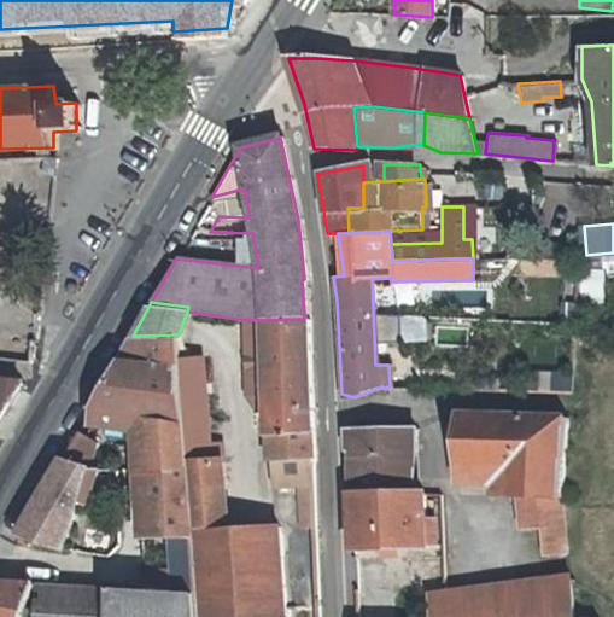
[(275,488),(297,487),(298,524),(314,524),(311,459),(313,459),(307,320),(304,319),(246,320),(245,351),(244,396),(267,396),(267,409),(268,435),(267,435),(267,461),(272,460),(275,488)]
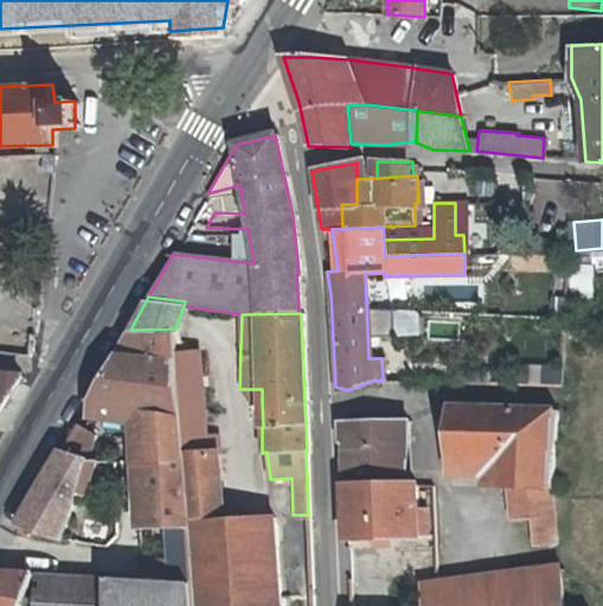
[(130,330),(116,352),(175,357),(175,352),(174,333),(175,329),(130,330)]
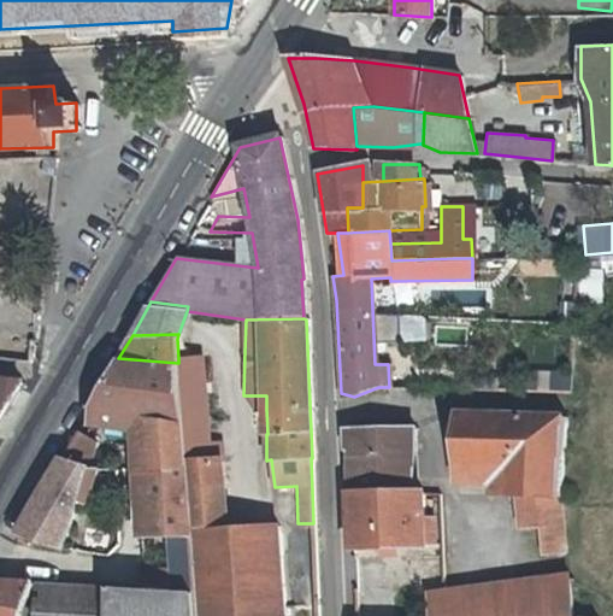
[(208,461),(199,357),(178,358),(186,465),(190,529),(227,528),(220,459),(208,461)]
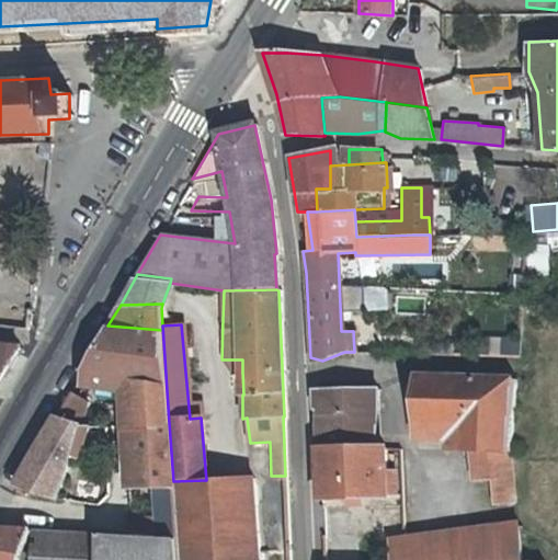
[(80,375),(132,381),(134,424),(169,423),(162,330),(107,326),(80,375)]
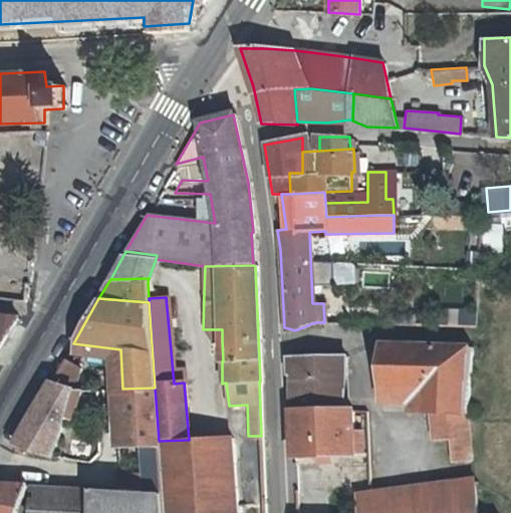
[(0,350),(20,317),(0,314),(0,350)]
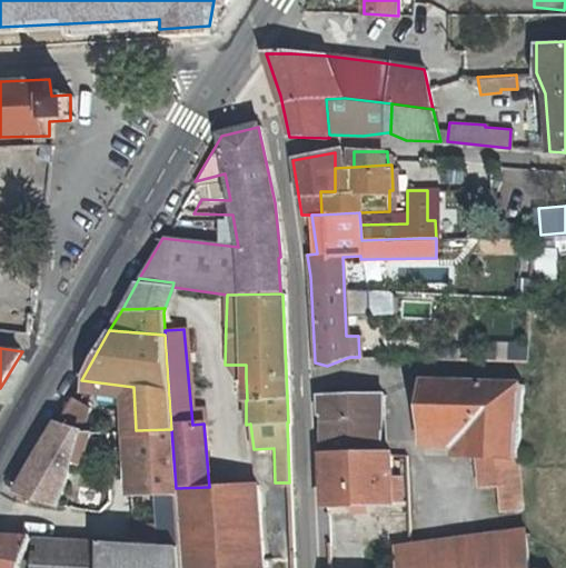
[(246,365),(225,365),(235,378),(246,377),(246,365)]
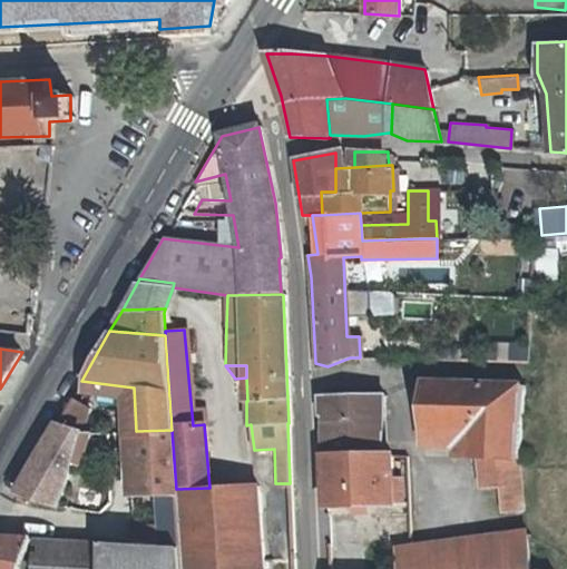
[(424,381),(422,430),(469,432),(468,458),(475,458),(517,460),(521,384),(424,381)]
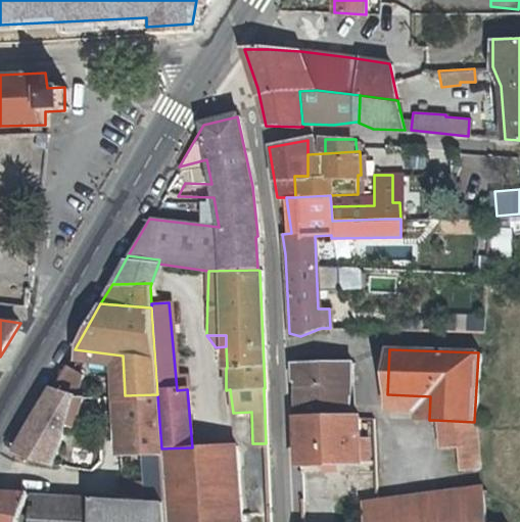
[(66,363),(52,388),(74,397),(81,375),(66,363)]
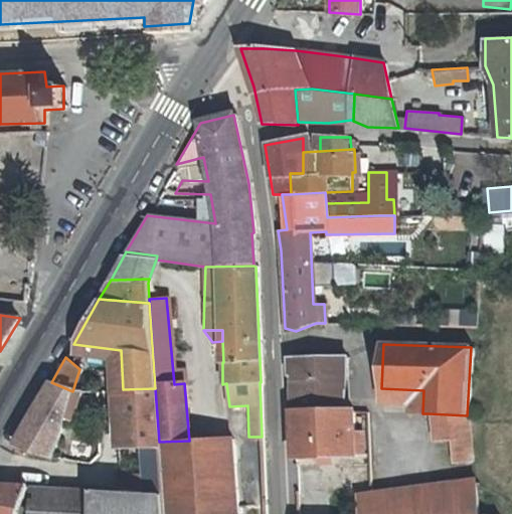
[(290,374),(291,411),(329,410),(328,375),(327,357),(287,358),(287,375),(290,374)]
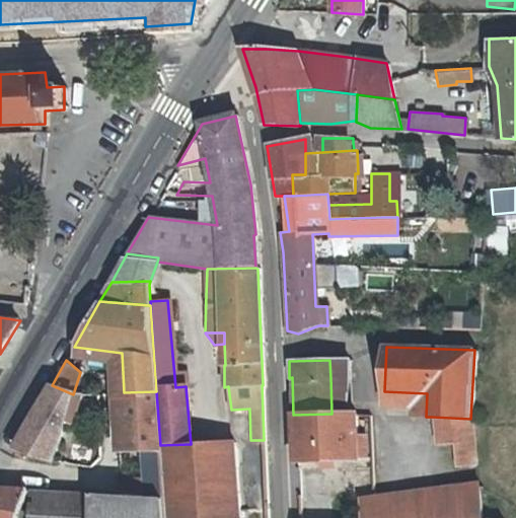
[(73,394),(52,385),(13,449),(53,459),(65,421),(72,423),(82,393),(73,394)]
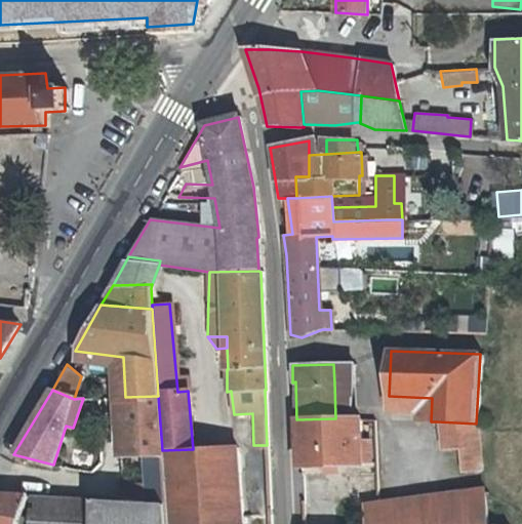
[(158,396),(125,397),(127,454),(151,453),(152,482),(126,480),(124,500),(166,504),(162,450),(158,396)]
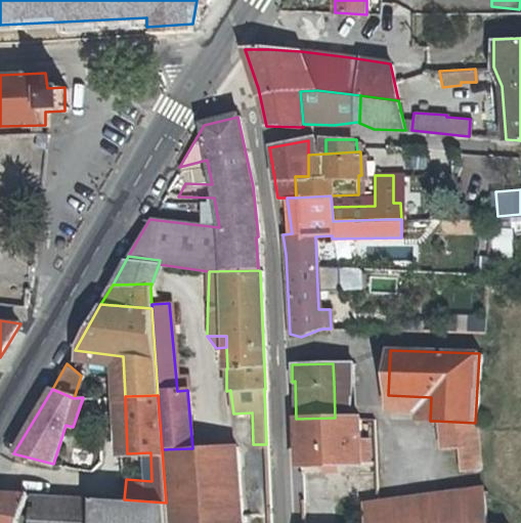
[(335,418),(296,419),(298,465),(361,463),(359,417),(335,418)]
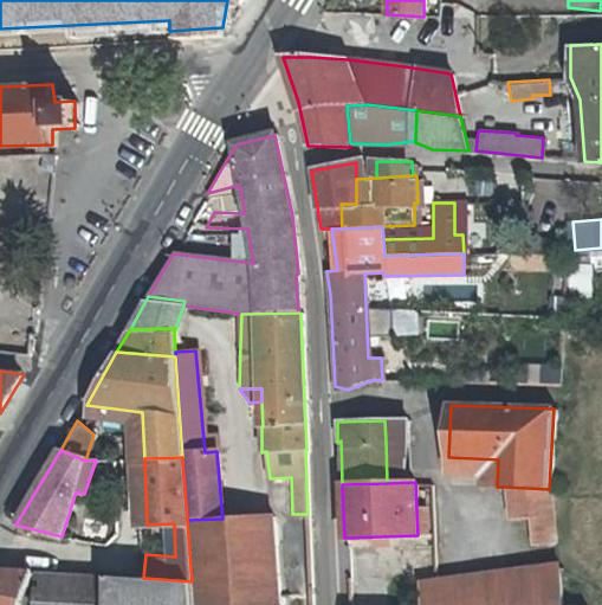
[(555,542),(551,510),(549,489),(504,487),(507,519),(526,519),(530,545),(555,542)]
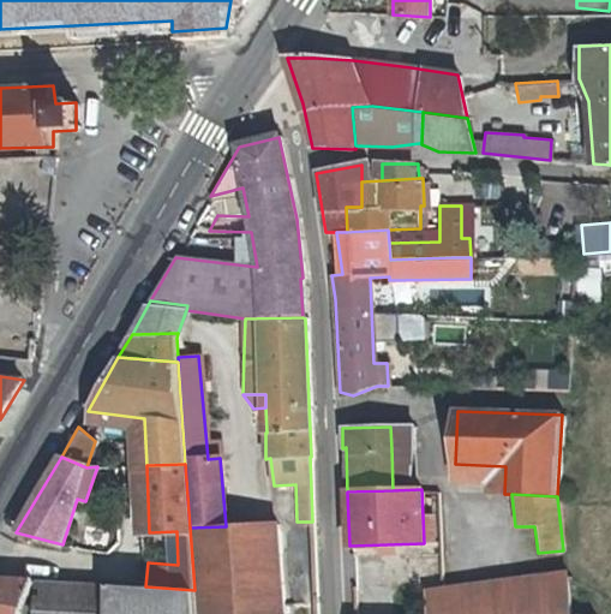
[(282,613),(276,523),(226,526),(190,528),(195,590),(196,613),(282,613)]
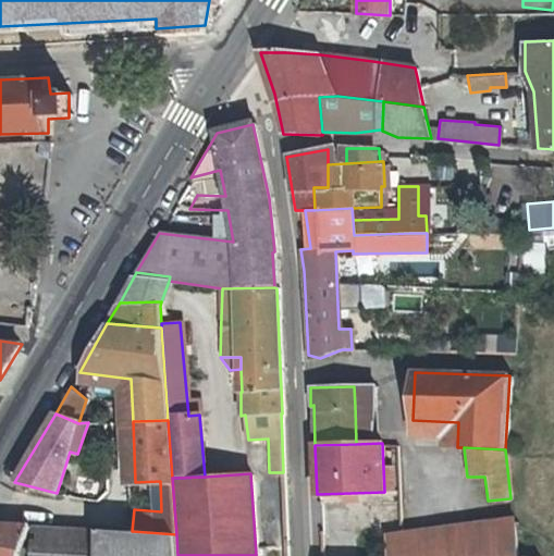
[(15,555),(26,524),(0,521),(0,555),(15,555)]
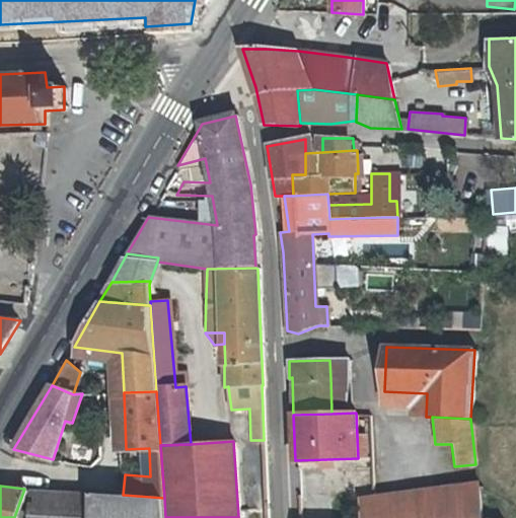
[(369,499),(360,500),(362,517),(482,517),(476,486),(369,499)]
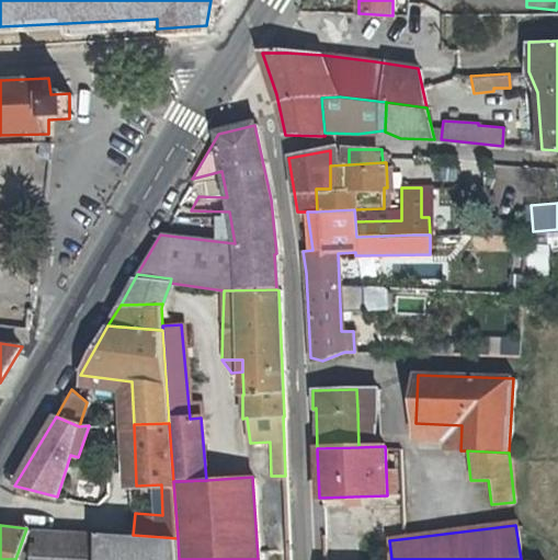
[(97,559),(99,534),(33,528),(31,559),(97,559)]
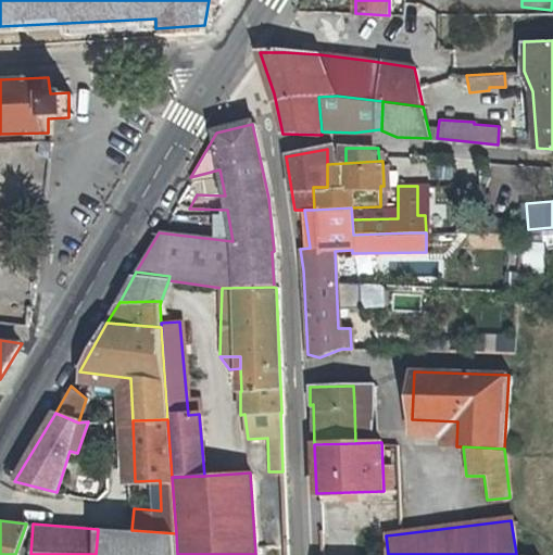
[(177,554),(176,533),(98,529),(96,554),(177,554)]
